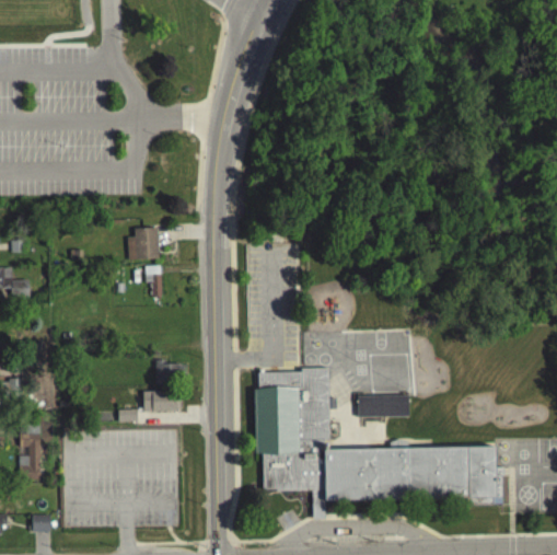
[(158,259),(157,259),(128,261),(127,238),(135,238),(135,229),(142,228),(158,228),(158,236),(158,259)]
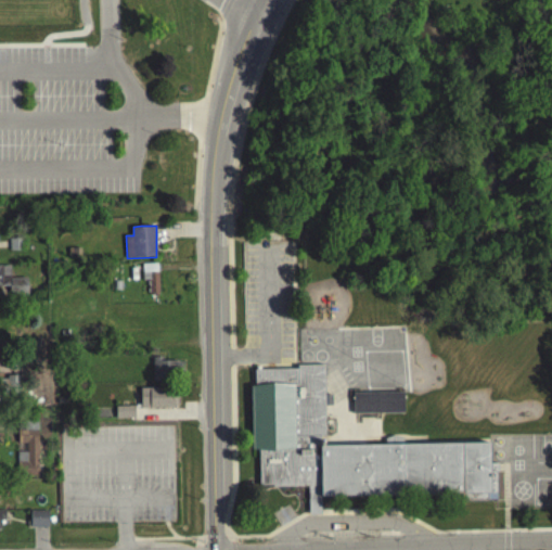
[(11,239),(22,238),(22,250),(11,251),(11,239)]
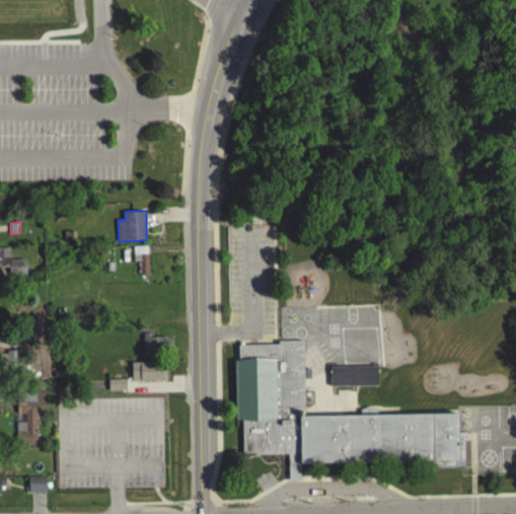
[(65,231),(76,231),(76,240),(65,240),(65,231)]
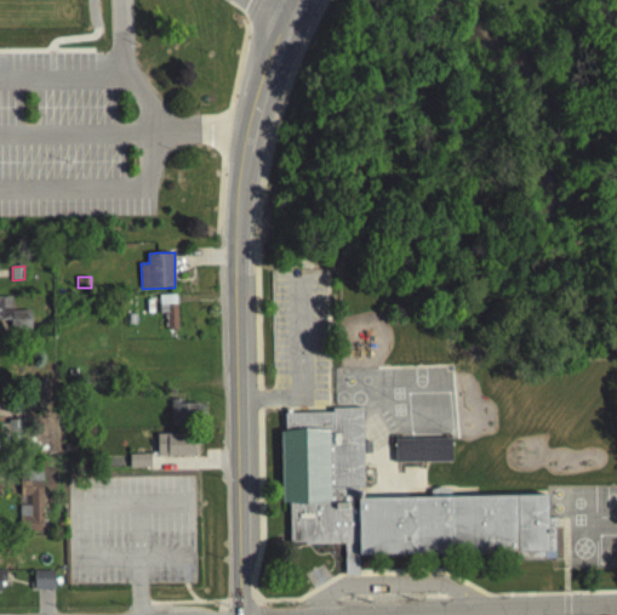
[(160,295),(173,294),(177,294),(178,328),(167,329),(167,313),(161,313),(160,295)]
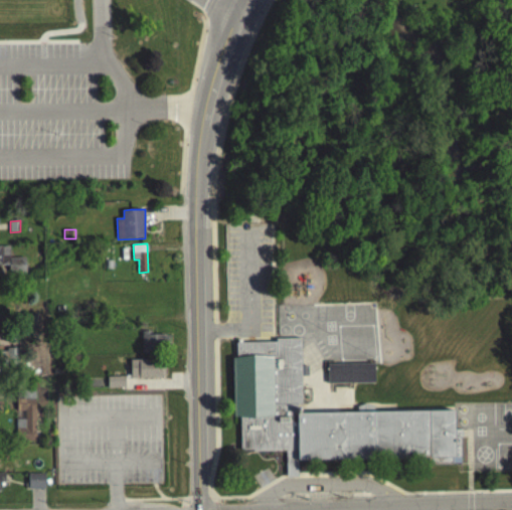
[(9,265),(3,265),(3,266),(0,266),(0,245),(2,245),(2,246),(9,245),(9,265)]
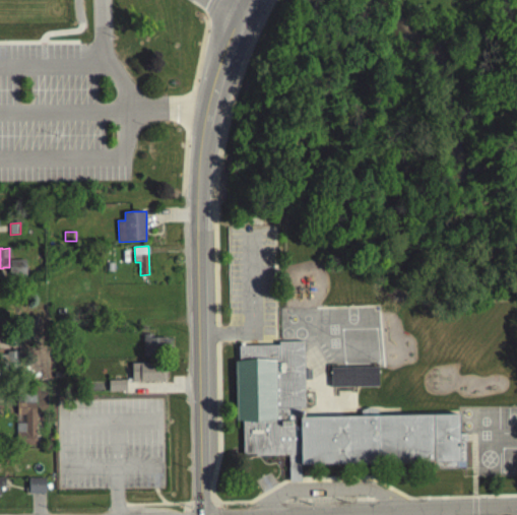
[(10,260),(26,259),(27,276),(10,276),(10,273),(10,267),(10,260)]
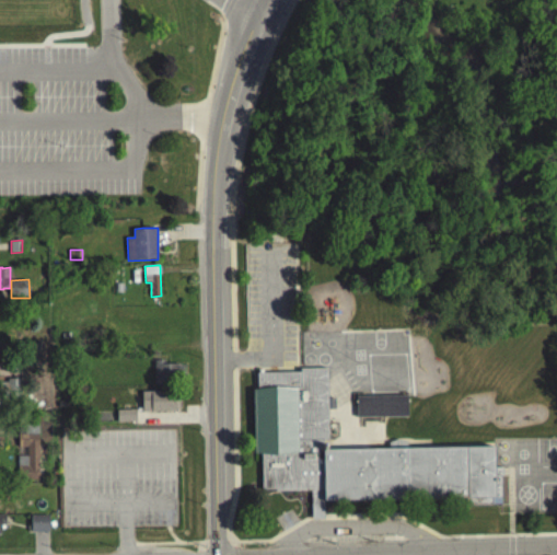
[(185,365),(186,379),(182,379),(182,381),(166,382),(166,384),(164,384),(155,384),(154,359),(165,359),(166,363),(174,363),(181,363),(182,365),(185,365)]
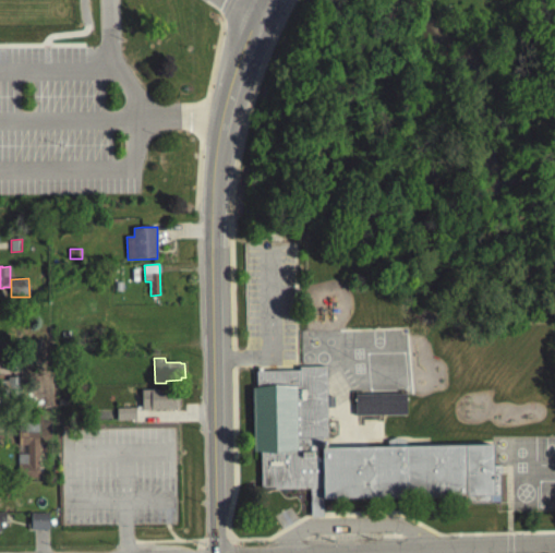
[(255,370),(258,370),(284,370),(284,377),(288,377),(292,377),(292,370),(301,370),(301,367),(303,367),(328,367),(328,436),(323,436),(324,445),(346,445),(364,445),(431,445),(494,444),(494,465),(501,465),(502,465),(502,467),(502,471),(502,473),(501,473),(501,502),(449,502),(449,495),(324,496),(323,489),(317,489),(312,489),(263,489),(263,451),(255,451),(254,387),(255,387),(255,373),(255,370)]
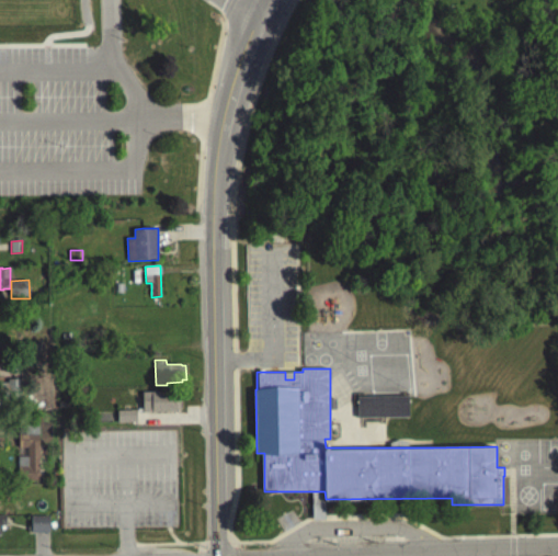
[(3,401),(3,411),(0,411),(0,383),(9,383),(9,379),(19,379),(26,379),(26,386),(20,386),(21,401),(3,401)]
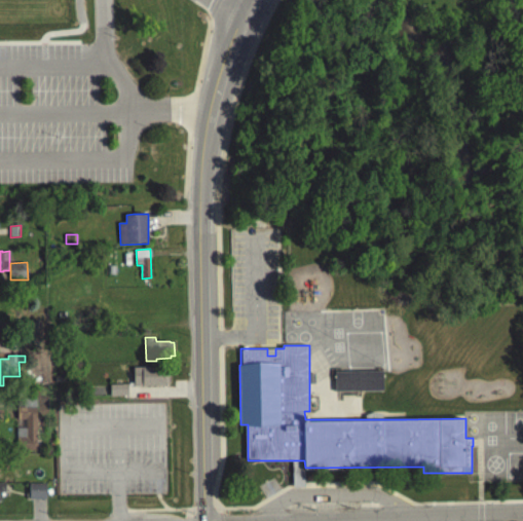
[(134,386),(134,367),(154,367),(164,367),(164,368),(169,368),(169,384),(164,384),(164,385),(134,386)]
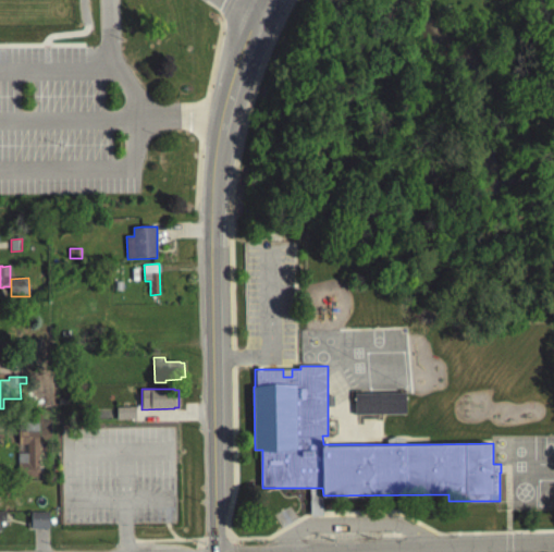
[(356,393),(407,392),(407,414),(381,414),(357,414),(356,393)]
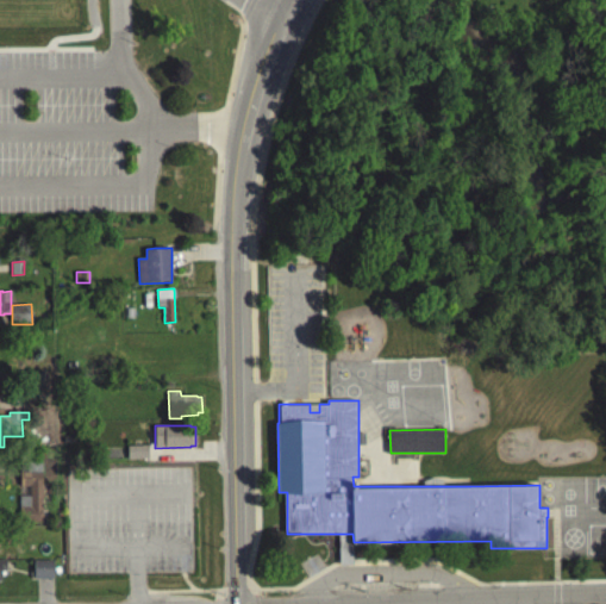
[(127,459),(127,446),(149,446),(149,447),(149,453),(149,459),(127,459)]
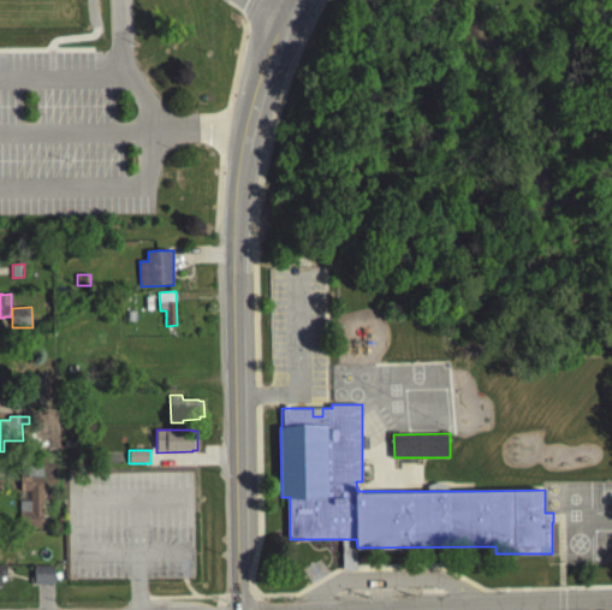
[(21,467),(43,467),(43,527),(22,527),(22,514),(19,514),(19,502),(30,502),(30,491),(19,491),(19,478),(21,478),(21,475),(21,467)]
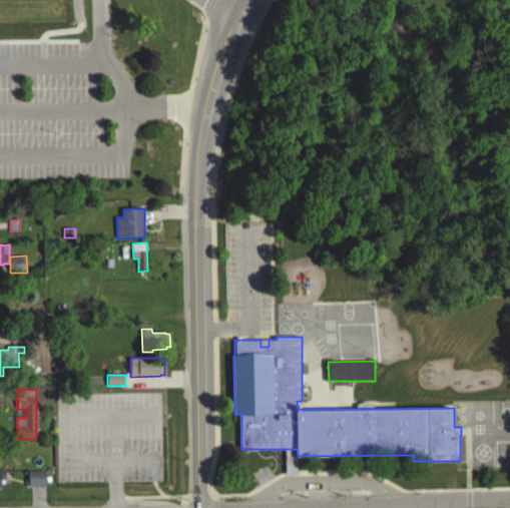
[(287,449),(292,449),(297,449),(298,456),(298,469),(298,474),(287,474),(287,449)]
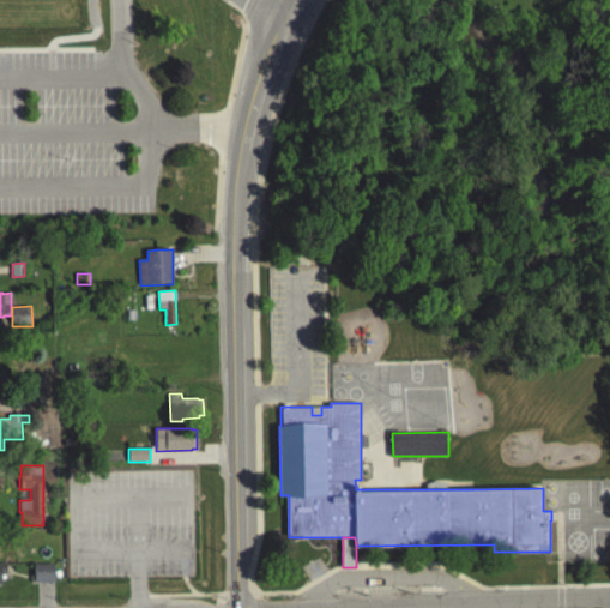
[(35,583),(35,582),(31,582),(31,576),(35,576),(35,564),(54,564),(54,583),(46,583),(38,583),(35,583)]
